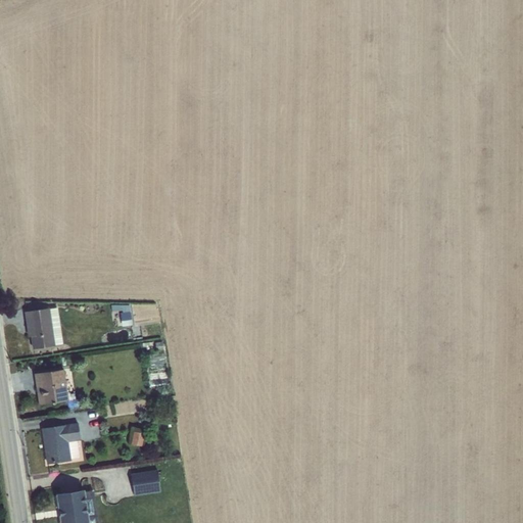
[(129,305),(110,305),(111,312),(122,310),(122,313),(120,313),(122,326),(131,325),(129,305)]
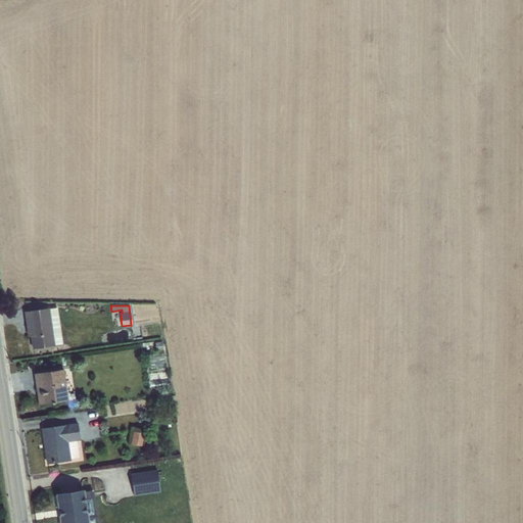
[(49,308),(24,312),(28,337),(30,337),(32,349),(54,346),(54,345),(62,344),(56,307),(49,308)]
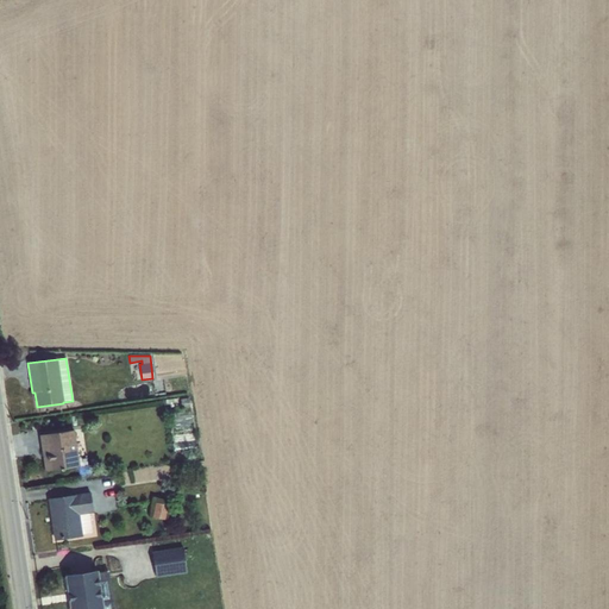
[(188,399),(180,400),(181,409),(189,407),(188,399)]
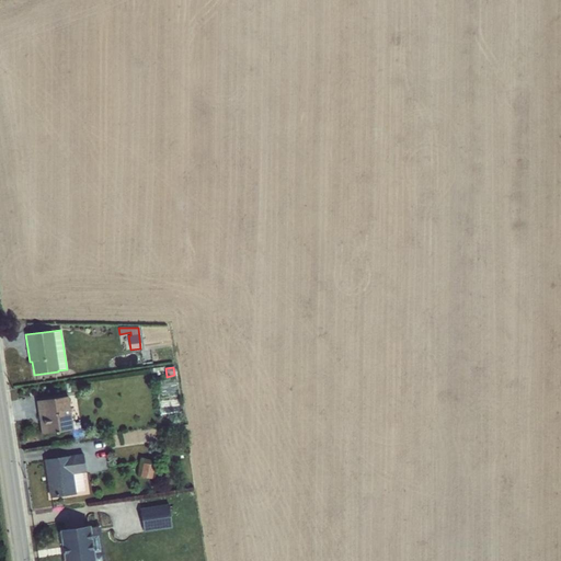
[(68,396),(36,401),(41,435),(73,430),(68,396)]
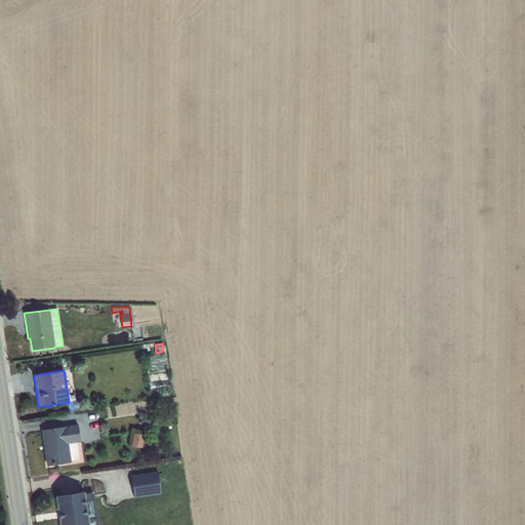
[(78,425),(41,430),(46,467),(71,462),(71,460),(79,459),(77,443),(80,442),(78,425)]
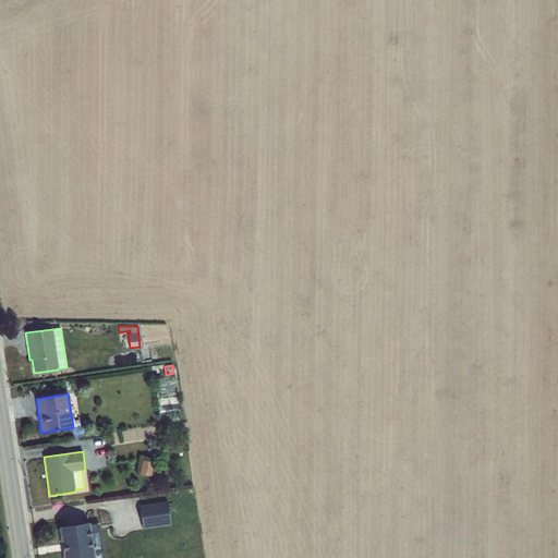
[(140,455),(136,473),(140,474),(150,476),(154,477),(157,459),(140,455)]
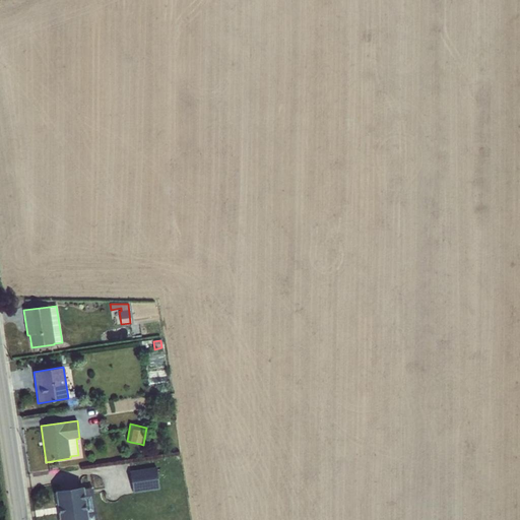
[(155,467),(129,471),(132,493),(158,489),(155,467)]
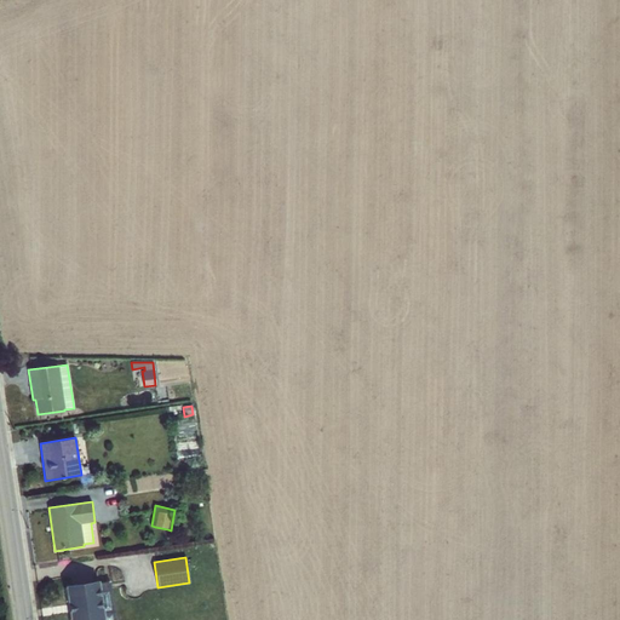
[(99,581),(65,586),(70,619),(116,619),(112,581),(99,584),(99,581)]
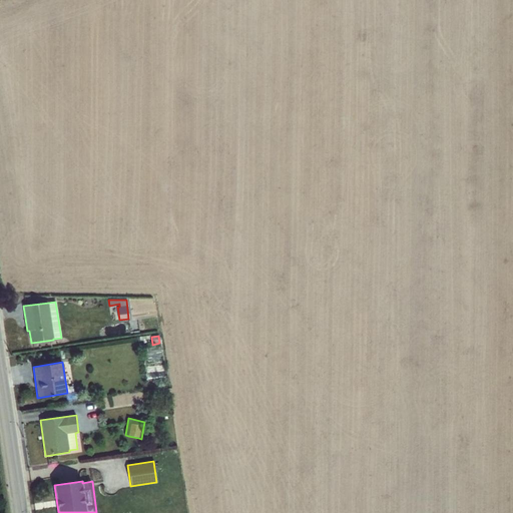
All buildings are outlined.
